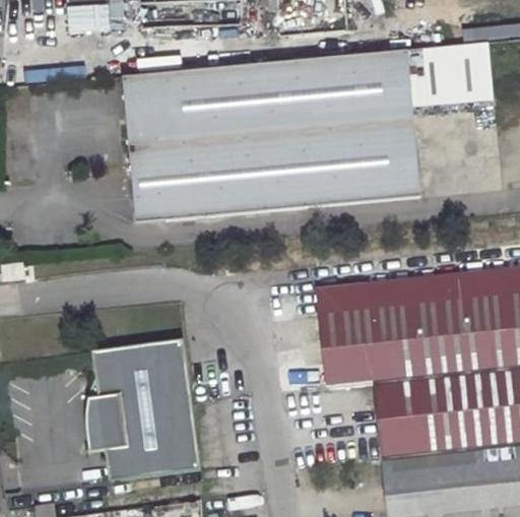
[(152,0),(154,26),(226,22),(224,0),(152,0)]
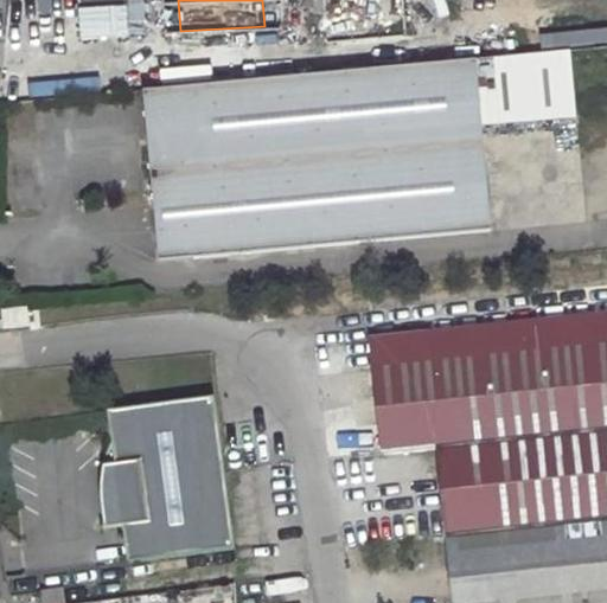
[(321,0),(325,40),(403,34),(400,0),(321,0)]
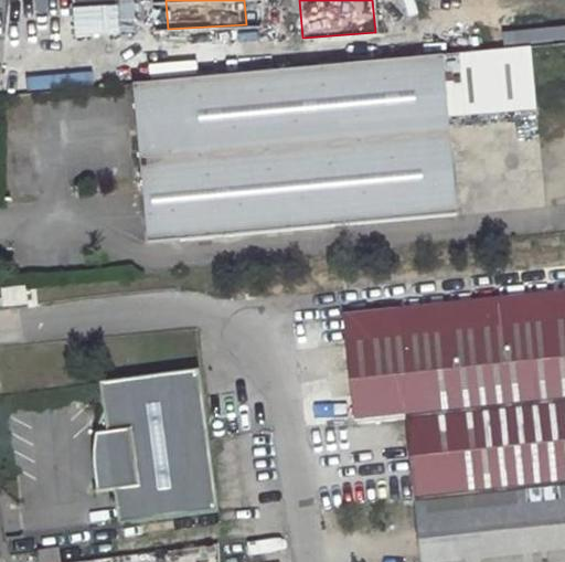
[(458,212),(448,113),(535,105),(530,45),(134,82),(148,241),(458,212)]
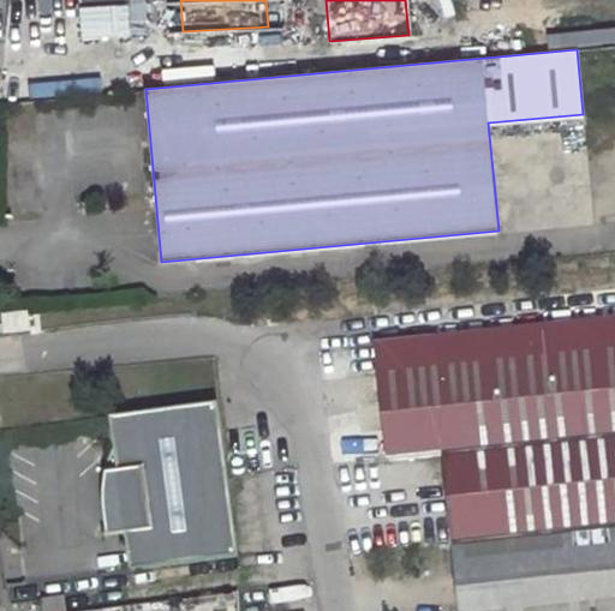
[(29,306),(0,309),(0,310),(3,330),(30,328),(29,306)]
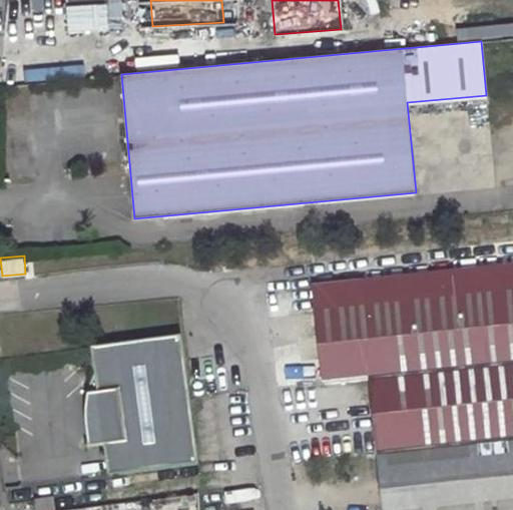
[(512,509),(512,263),(313,285),(324,383),(371,379),(383,509),(512,509)]
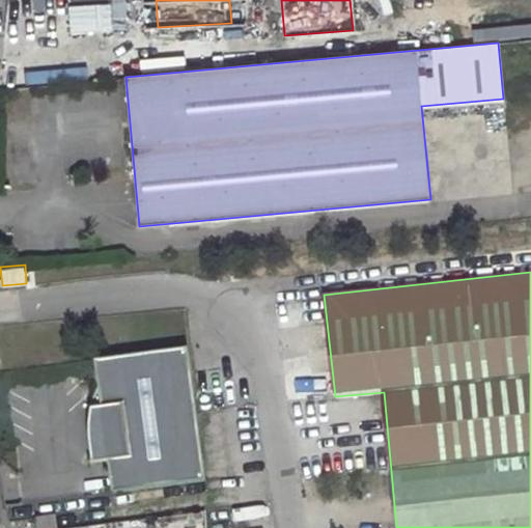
[(101,404),(90,406),(89,406),(87,425),(87,440),(91,460),(108,457),(113,490),(204,477),(187,344),(94,357),(101,404)]
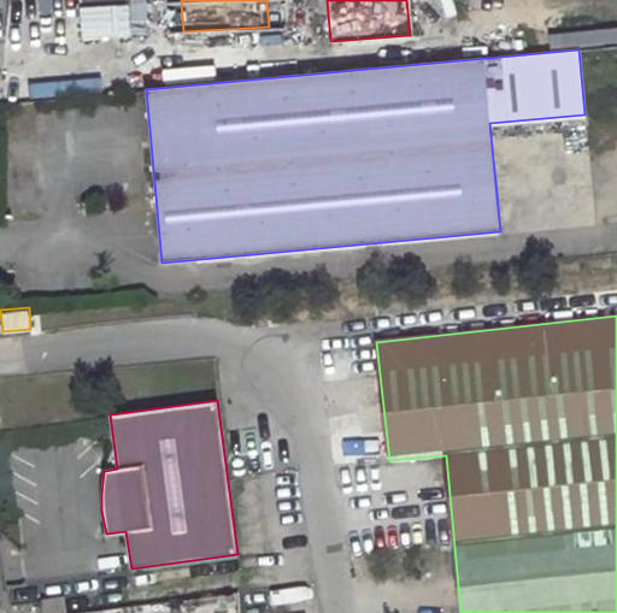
[(66,612),(64,594),(41,597),(42,612),(66,612)]
